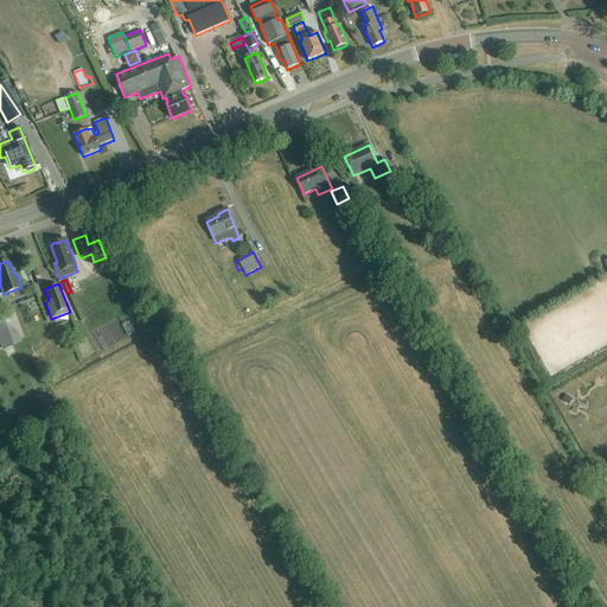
[(0,337),(5,347),(23,342),(10,310),(0,313),(0,337)]
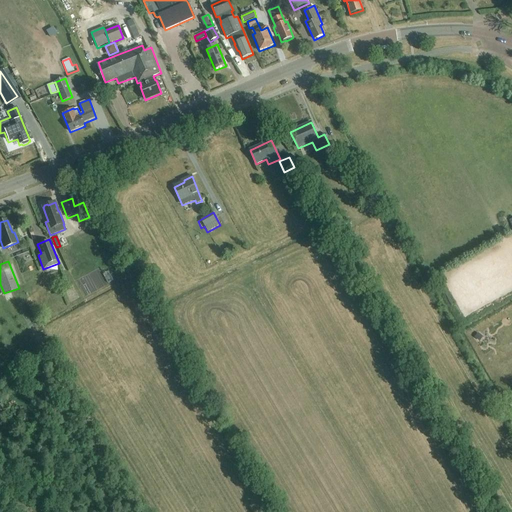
All buildings are outlined.
